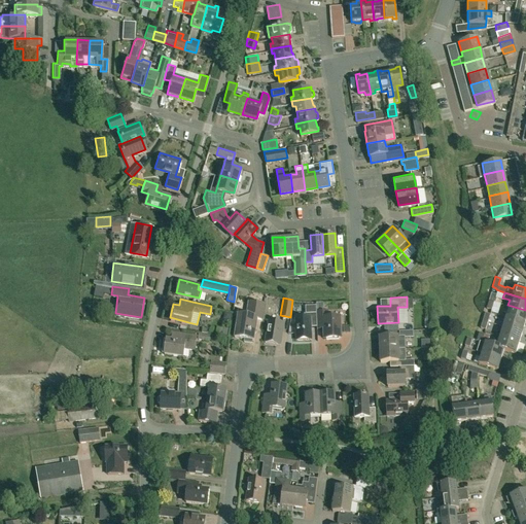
[(263,317),(265,303),(248,300),(245,313),(238,312),(234,335),(244,337),(244,340),(251,341),(251,338),(253,338),(256,316),(263,317)]
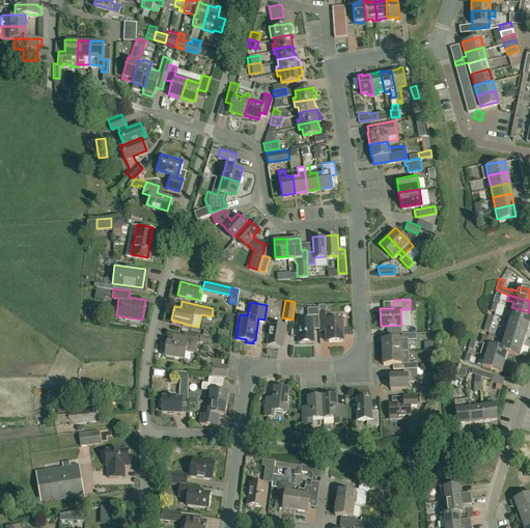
[(317,303),(317,305),(318,312),(318,327),(318,329),(326,329),(326,338),(329,338),(340,337),(342,337),(341,317),(330,318),(330,311),(325,311),(325,303),(317,303)]
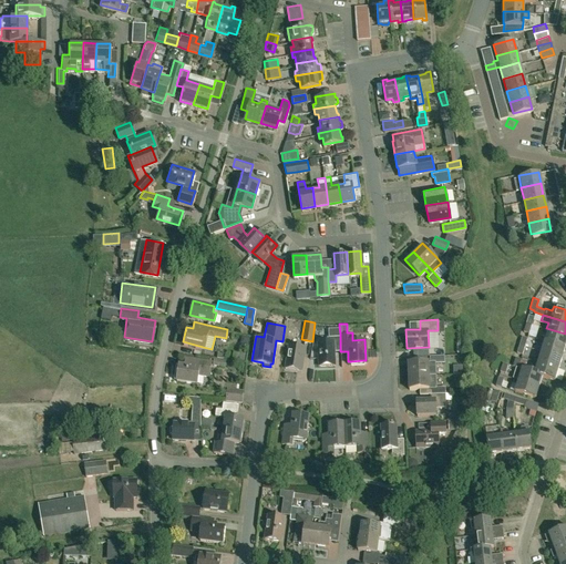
[(328,335),(327,335),(327,340),(317,340),(318,363),(335,362),(333,349),(340,349),(340,334),(339,326),(328,327),(328,335)]
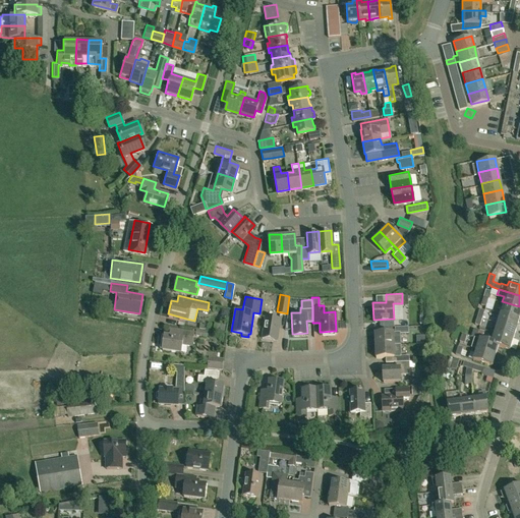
[(496,309),(518,317),(519,310),(519,306),(502,301),(501,306),(497,305),(496,309)]
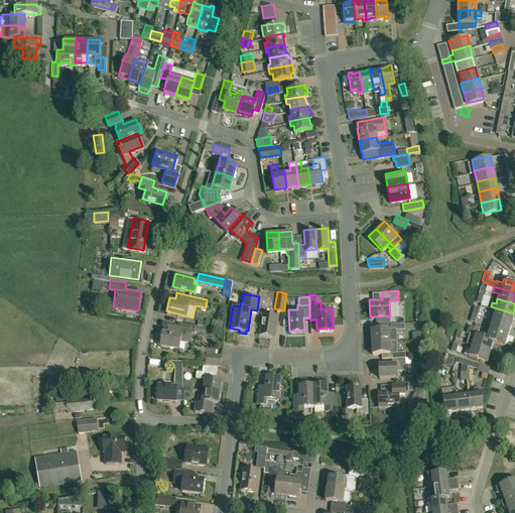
[(493,311),(491,317),(510,324),(513,313),(491,306),(489,310),(493,311)]
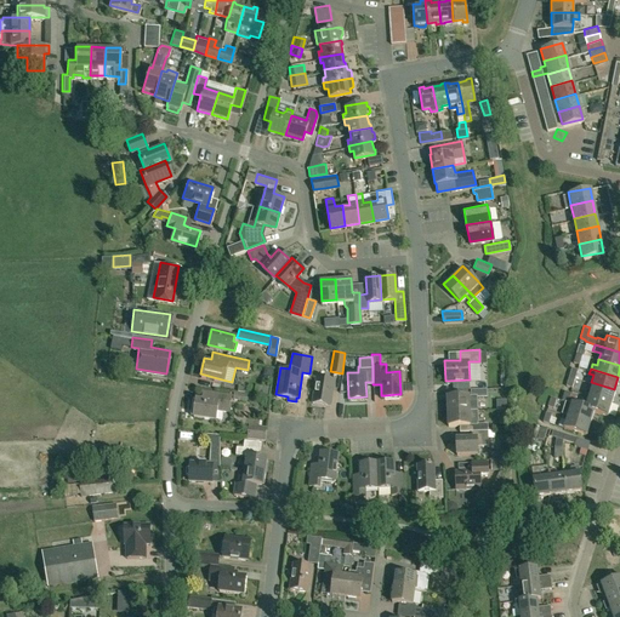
[(329,403),(333,378),(316,375),(312,400),(329,403)]
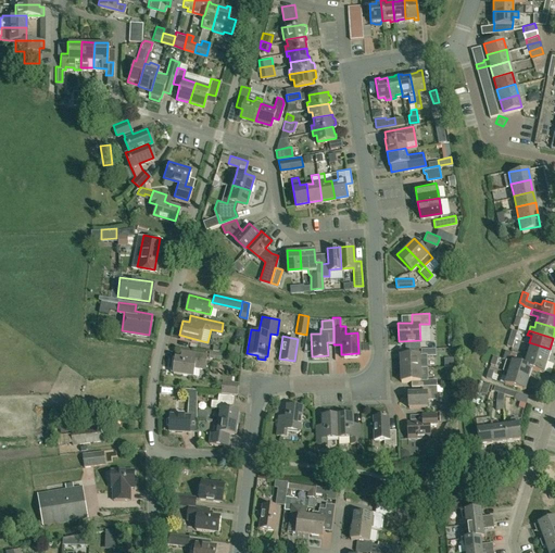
[(522,352),(546,360),(550,349),(529,342),(528,349),(524,348),(522,352)]
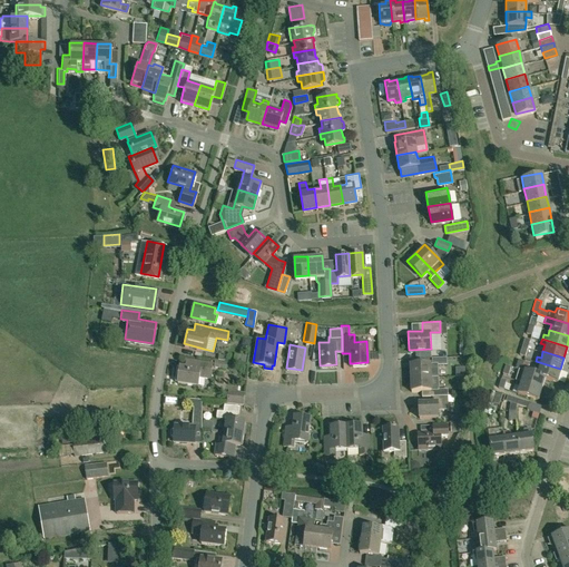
[(179,364),(177,381),(197,384),(199,375),(209,377),(212,361),(195,359),(184,357),(183,364),(179,364)]
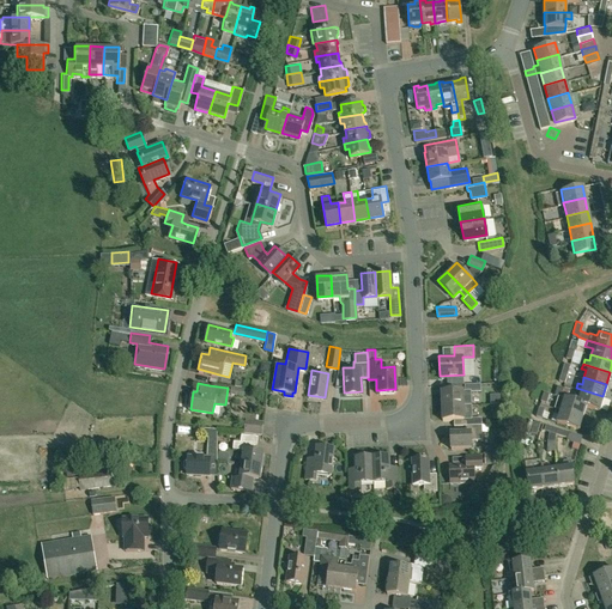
[(441,389),(441,403),(462,402),(462,388),(441,389)]
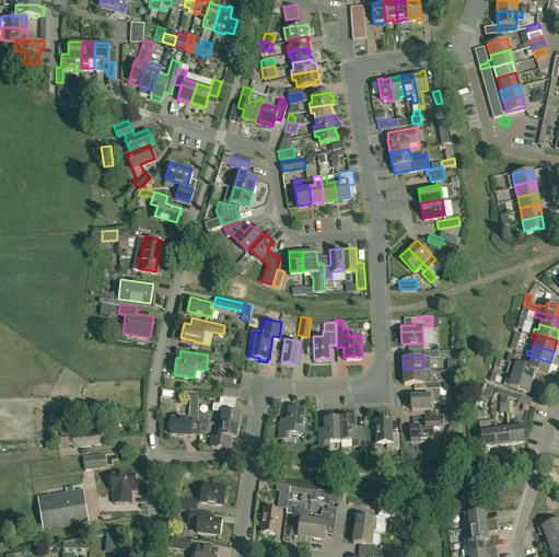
[(547,373),(550,362),(526,355),(524,359),(528,360),(526,367),(535,369),(534,370),(547,373)]
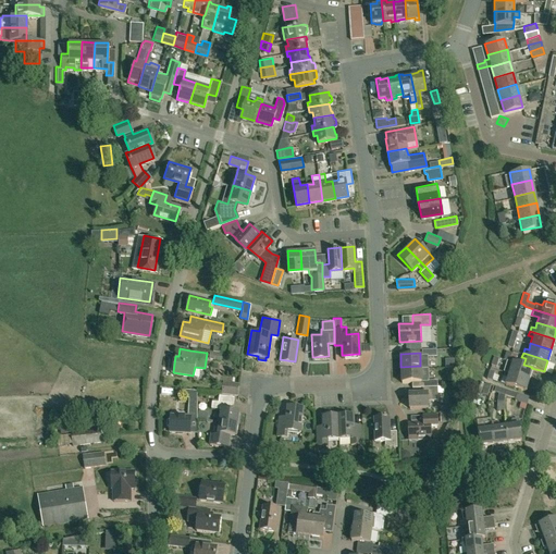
[(503,369),(504,370),(528,378),(531,368),(532,367),(523,365),(508,359),(506,358),(503,369)]
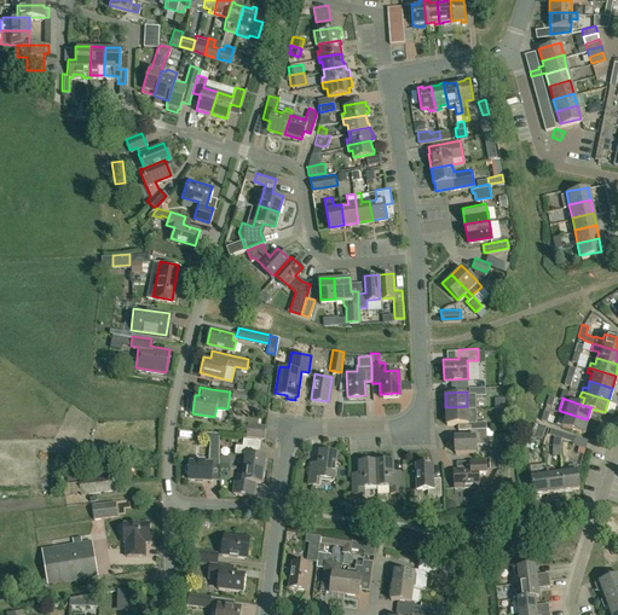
[(471,421),(471,427),(485,427),(485,419),(475,419),(474,415),(468,415),(467,406),(445,407),(446,422),(468,422),(468,421),(471,421)]
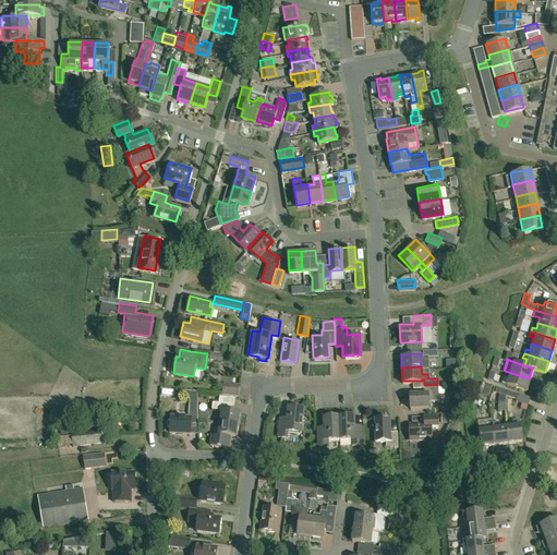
[(487,377),(493,378),(498,381),(499,376),(494,374),(495,371),(489,369),(487,377)]
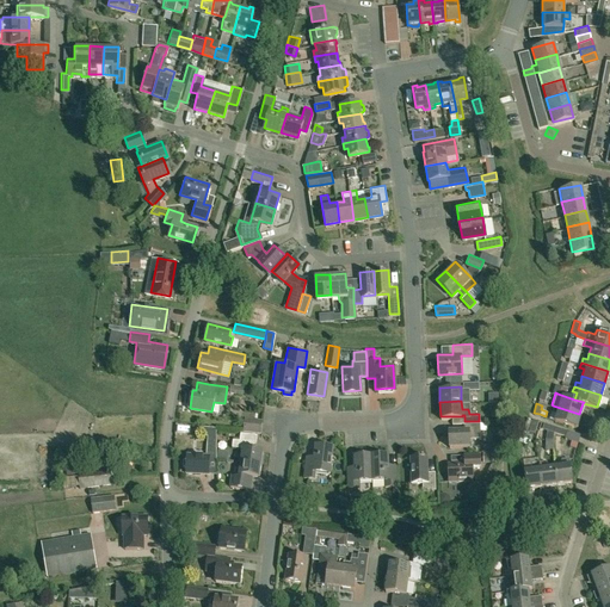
[(575,426),(579,414),(553,406),(552,410),(555,412),(553,419),(575,426)]
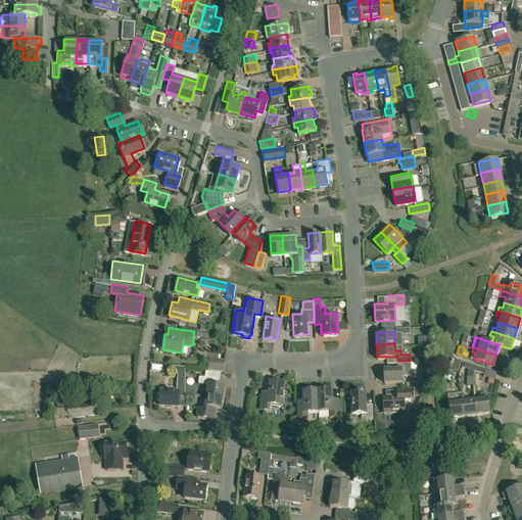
[(461,359),(455,358),(451,356),(447,364),(453,365),(452,368),(457,369),(461,359)]
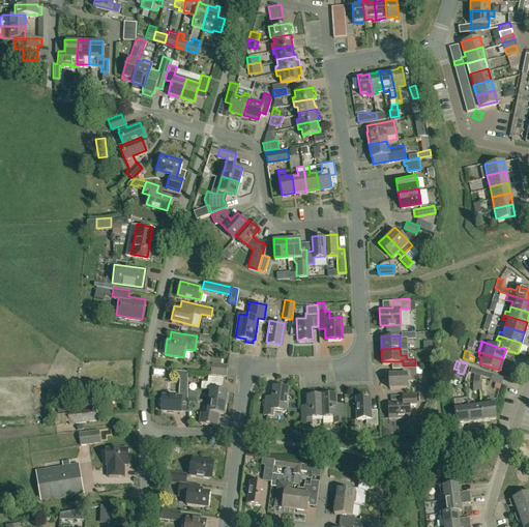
[(226,374),(227,363),(212,361),(211,372),(226,374)]
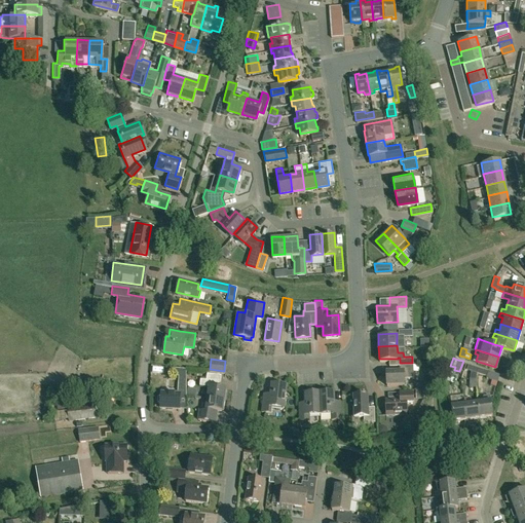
[(476,371),(478,366),(467,363),(465,368),(470,369),(476,371)]
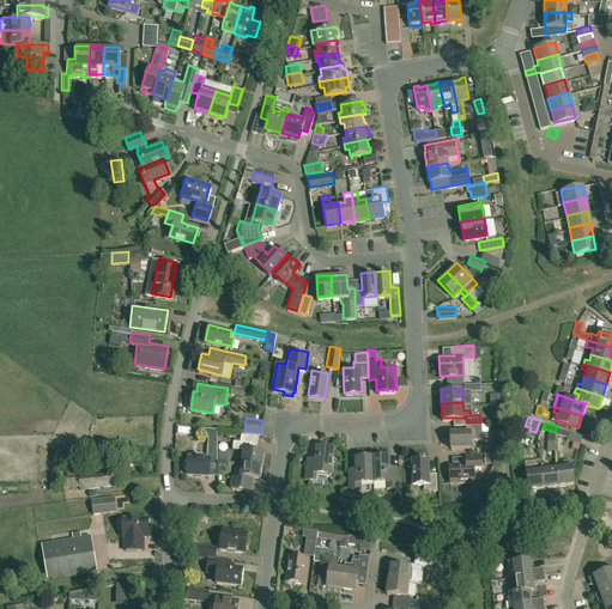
[(187,473),(208,474),(210,461),(217,461),(216,427),(203,426),(203,433),(207,433),(206,456),(187,455),(187,460),(185,460),(183,461),(183,466),(185,468),(187,468),(187,473)]
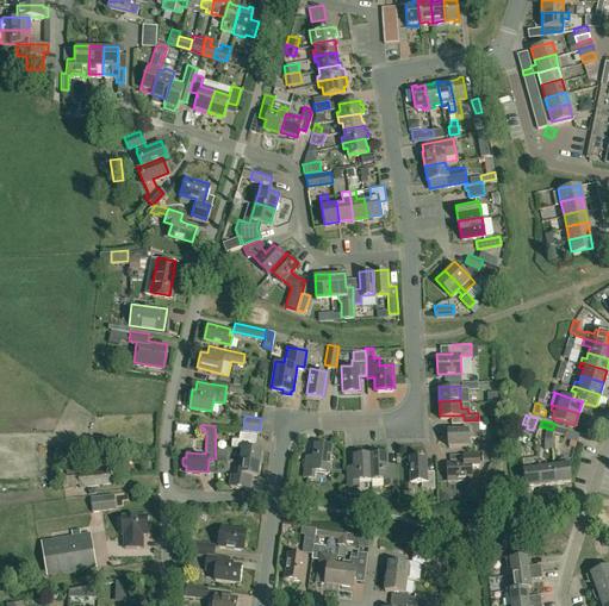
[(566,428),(554,424),(552,430),(564,433),(566,428)]
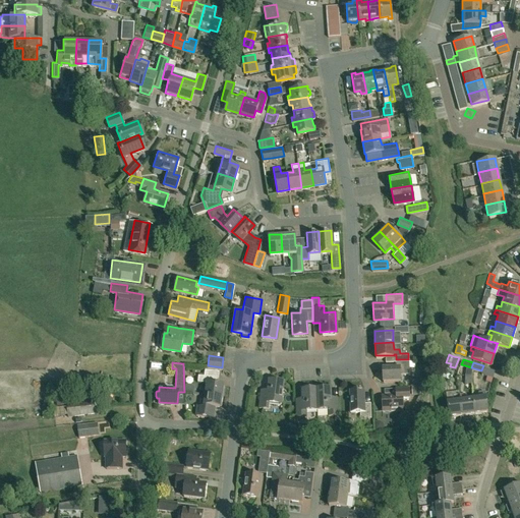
[(399,371),(409,371),(409,365),(382,366),(383,380),(400,379),(399,371)]
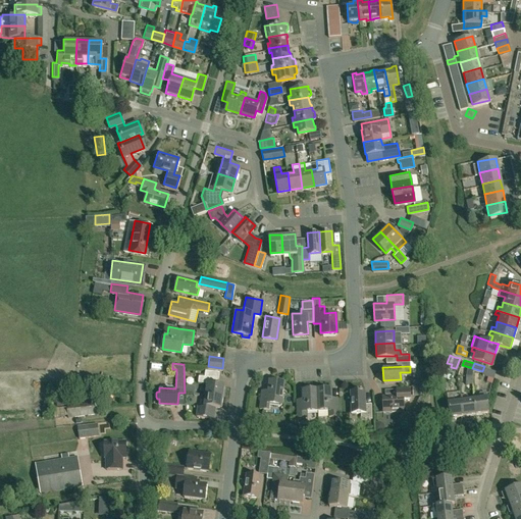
[(206,381),(204,393),(222,395),(224,383),(214,382),(215,375),(218,375),(219,370),(205,368),(204,375),(198,374),(198,380),(206,381)]
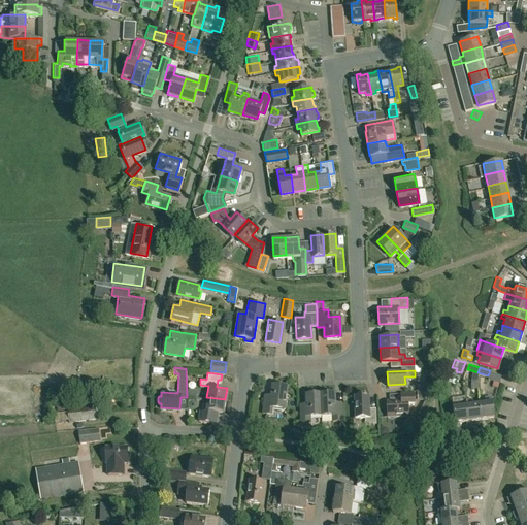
[(284,407),(287,385),(272,384),(270,398),(264,397),(262,412),(271,413),(271,406),(284,407)]
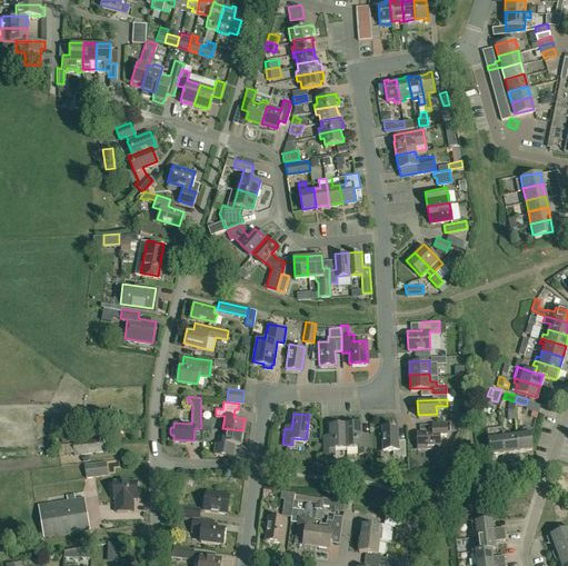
[(59,420),(61,440),(69,439),(67,419),(59,420)]
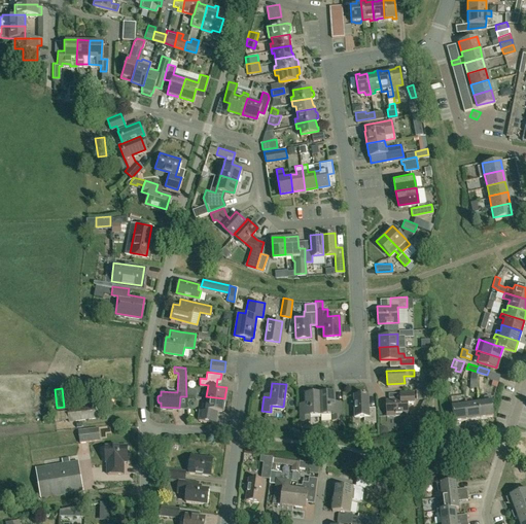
[(407,402),(414,402),(413,390),(399,391),(399,397),(386,397),(386,414),(407,413),(407,402)]
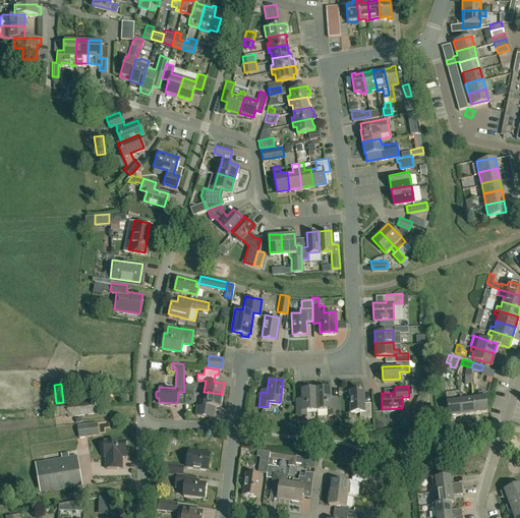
[(330,387),(315,388),(316,408),(327,408),(327,414),(338,413),(337,397),(330,397),(330,387)]
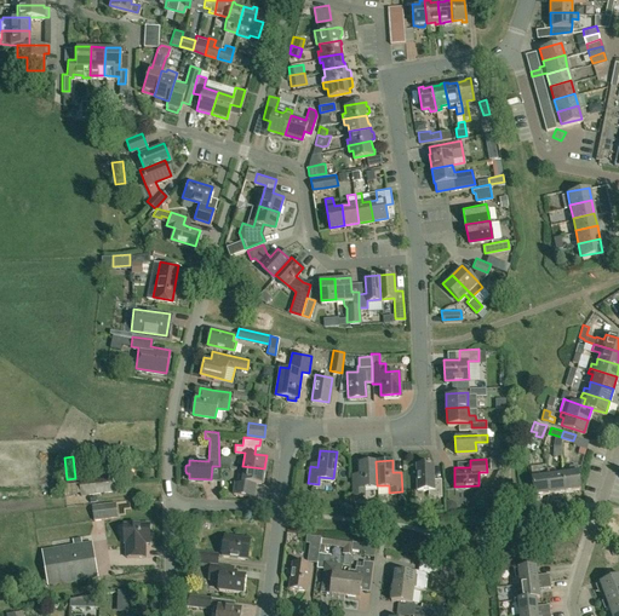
[(377,485),(376,461),(359,462),(360,473),(350,473),(351,494),(365,494),(364,487),(377,485)]
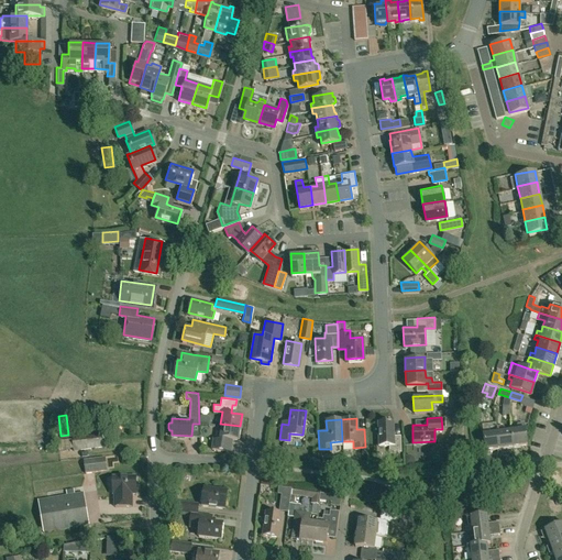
[(388,450),(400,450),(399,434),(393,434),(393,419),(377,420),(378,445),(388,445),(388,450)]
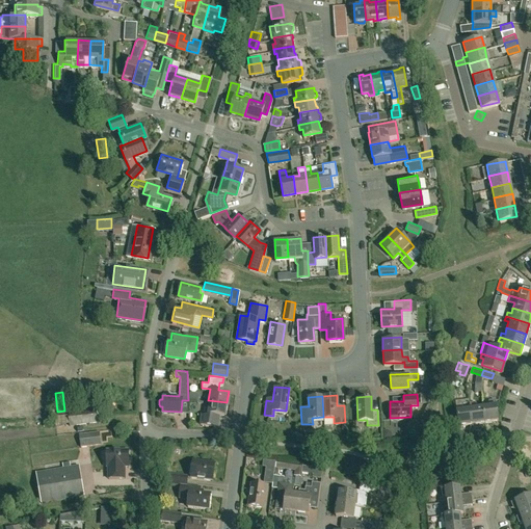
[(482,404),(484,421),(497,419),(495,398),(486,399),(487,404),(482,404)]
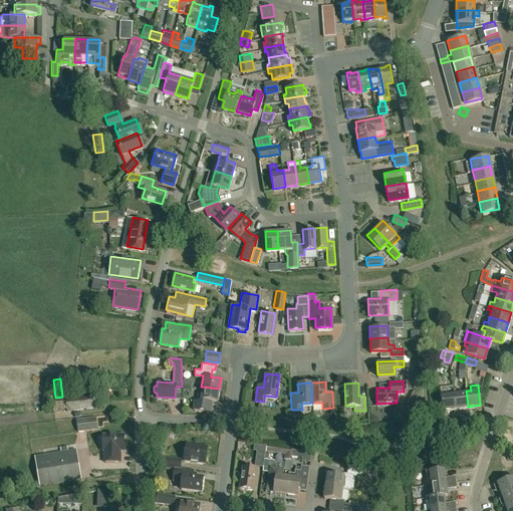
[(218,400),(219,389),(201,387),(200,400),(194,399),(193,408),(206,410),(208,399),(218,400)]
